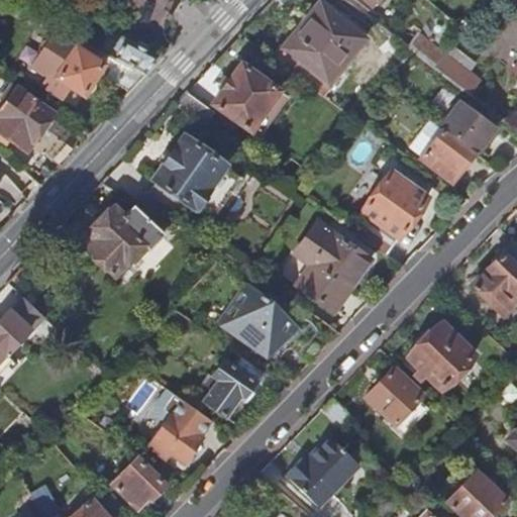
[(290,52),(318,75),(329,84),(367,39),(321,2),(284,46),(290,52)]
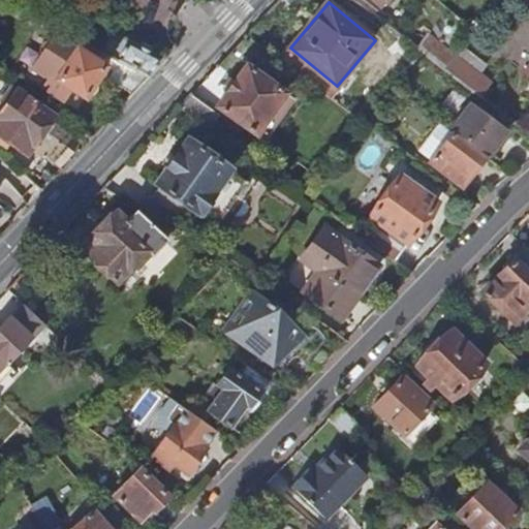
[(72,91),(86,99),(105,67),(80,50),(86,41),(61,27),(35,68),(52,79),(43,92),(64,104),(72,91)]
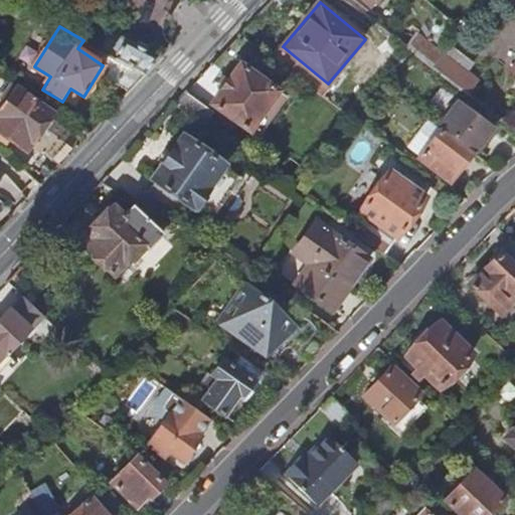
[(421,32),(410,45),(416,50),(435,64),(448,51),(421,32)]
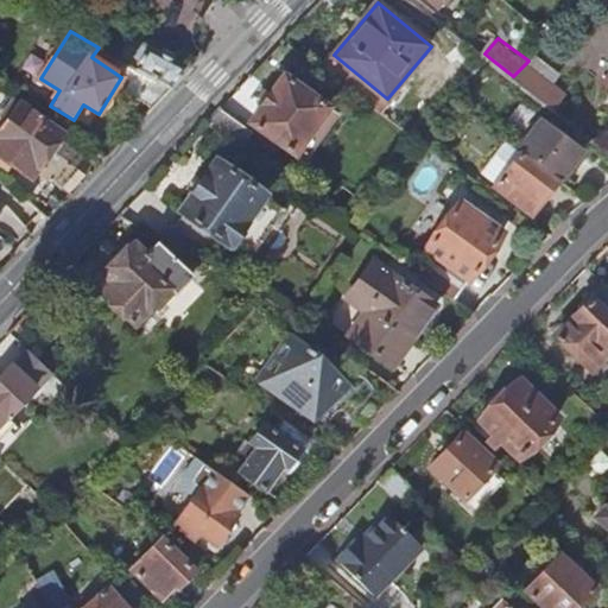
[(149,46),(135,68),(171,88),(188,70),(149,46)]
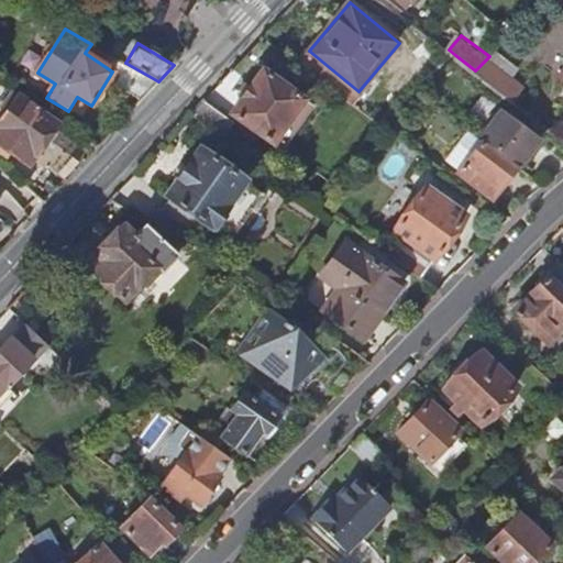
[(338,92),(346,81),(316,56),(306,69),(338,92)]
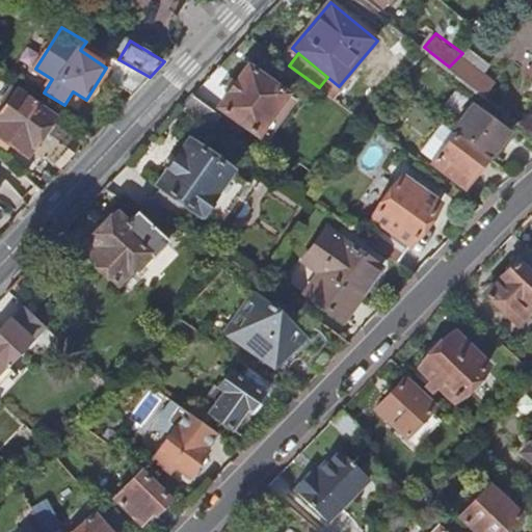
[(463,54),(462,53),(449,67),(473,85),(483,71),(463,54)]
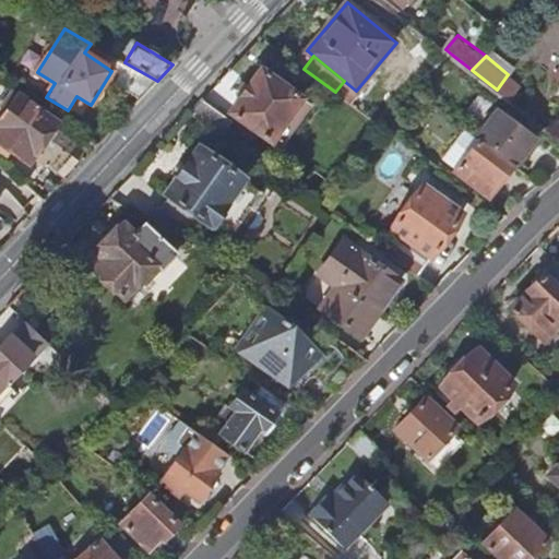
[(230,105),(273,135),(304,92),(262,61),(230,105)]
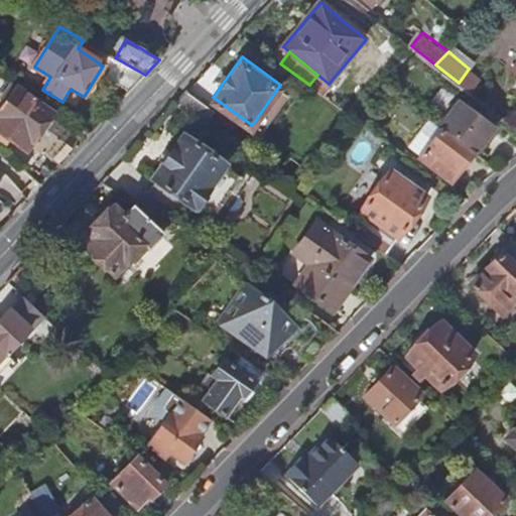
[(105,75),(128,93),(145,75),(115,57),(105,75)]
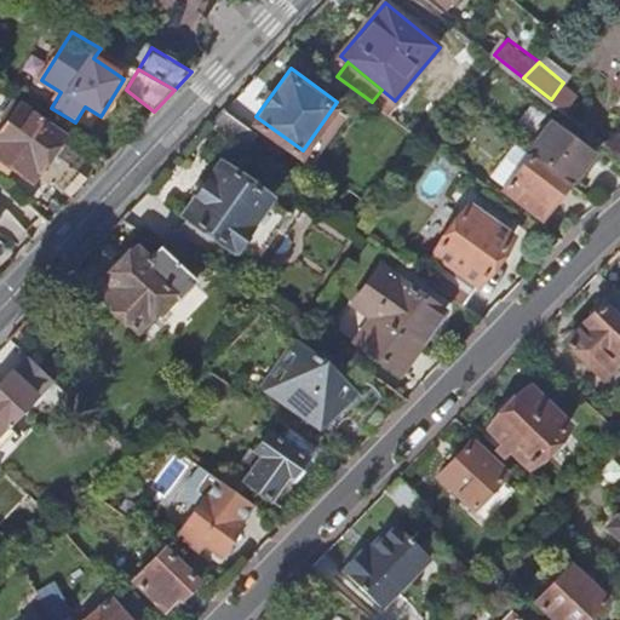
[(578,95),(563,82),(551,99),(566,110),(578,95)]
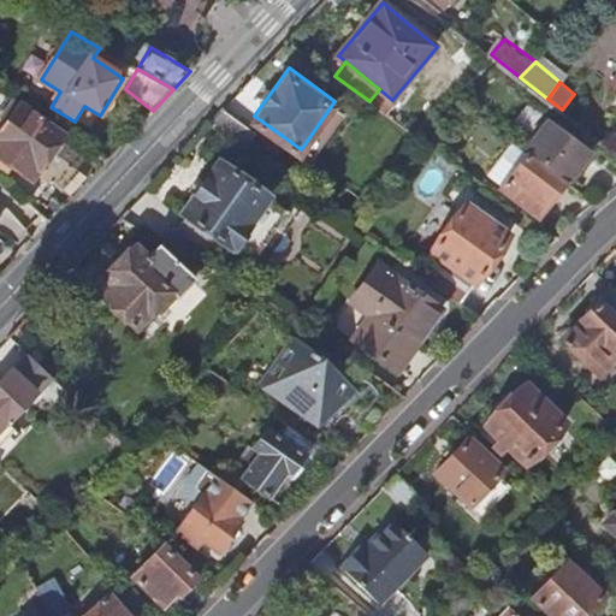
[(61,140),(21,107),(15,104),(0,122),(6,126),(0,134),(0,159),(29,181),(39,170),(71,200),(89,181),(54,149),(61,140)]
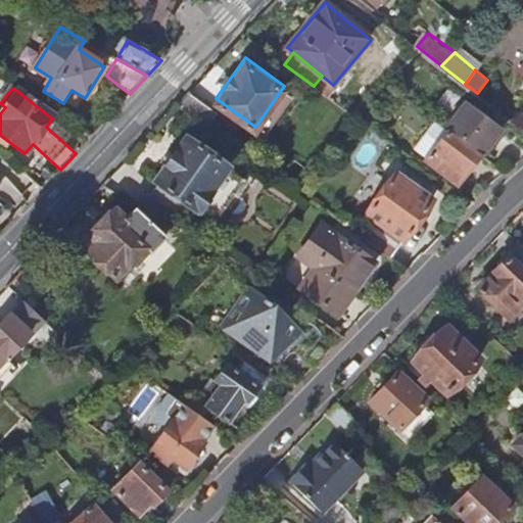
[(218,110),(190,90),(181,99),(178,102),(208,124),(218,110)]
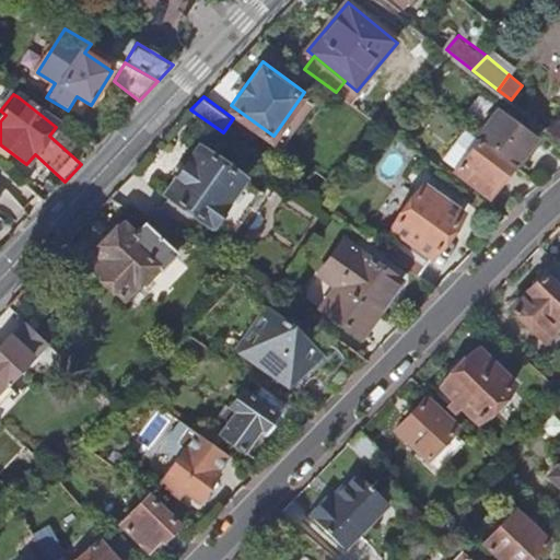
[(501,112),(479,140),(481,142),(513,166),(535,139),(501,112)]
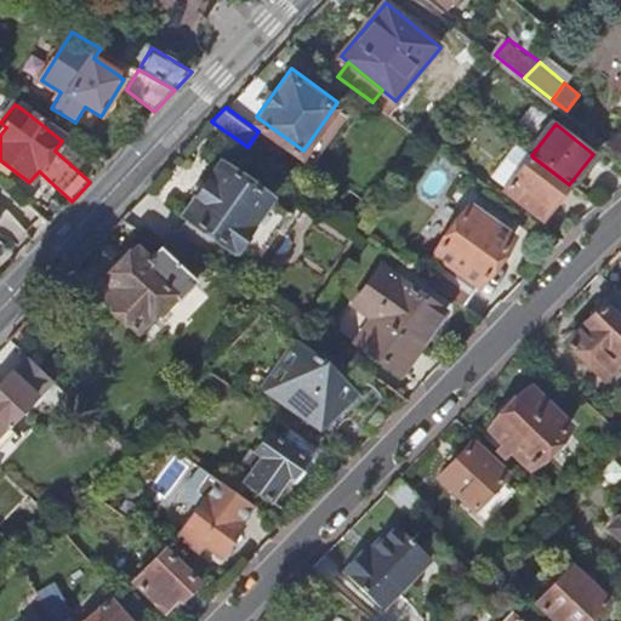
[(513,152),(528,164),(534,158),(531,155),(518,146),(513,152)]
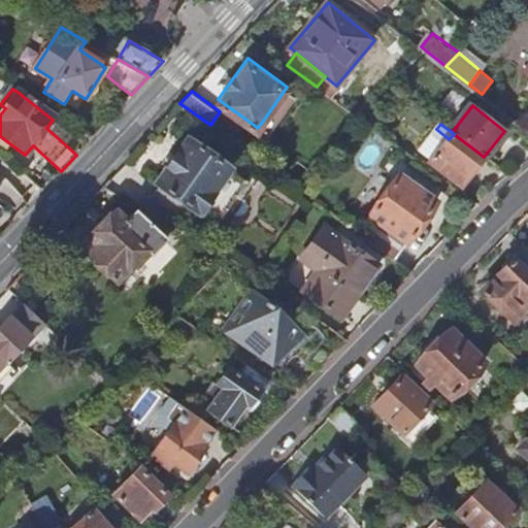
[(454,134),(449,139),(432,163),(463,186),(484,157),(454,134)]
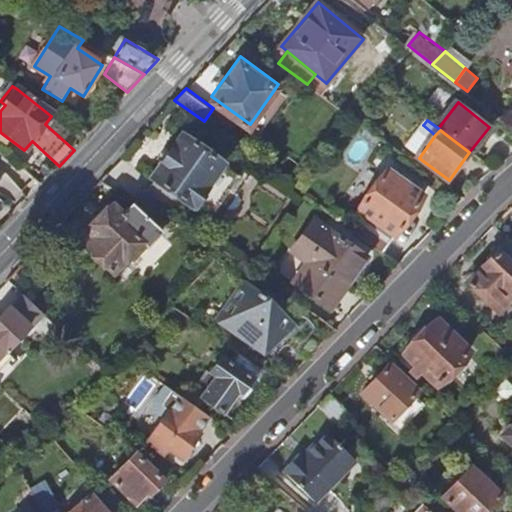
[(155,179),(144,192),(168,210),(180,197),(194,206),(223,164),(182,135),(153,177),(155,179)]
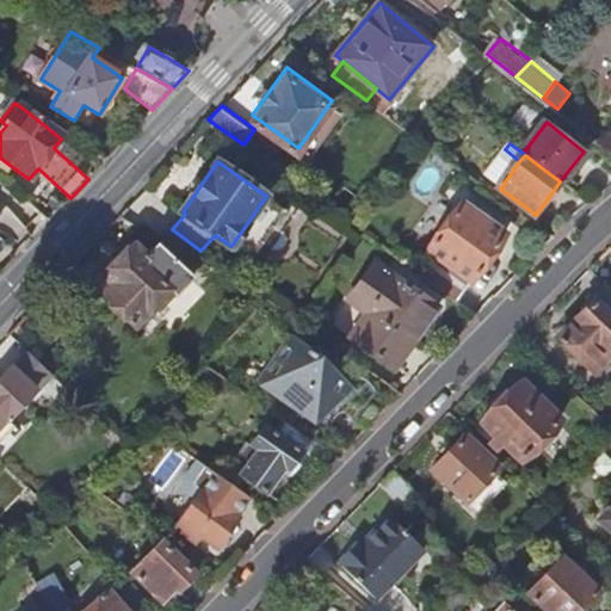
[(442,261),(427,281),(457,302),(507,235),(464,203),(430,251),(442,261)]
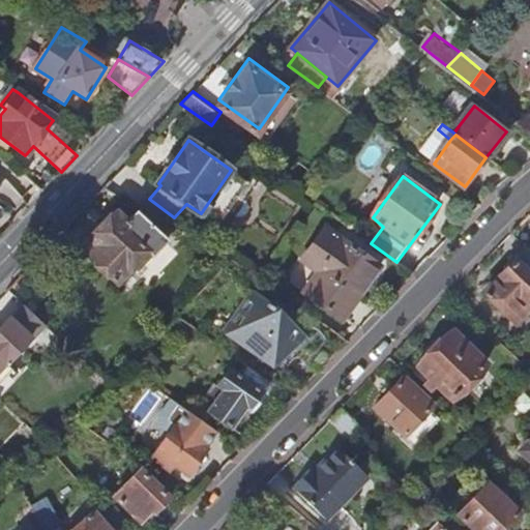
[(160,232),(172,219),(174,217),(149,199),(137,211),(136,210),(126,219),(118,212),(82,249),(118,282),(148,251),(153,255),(169,239),(160,232)]
